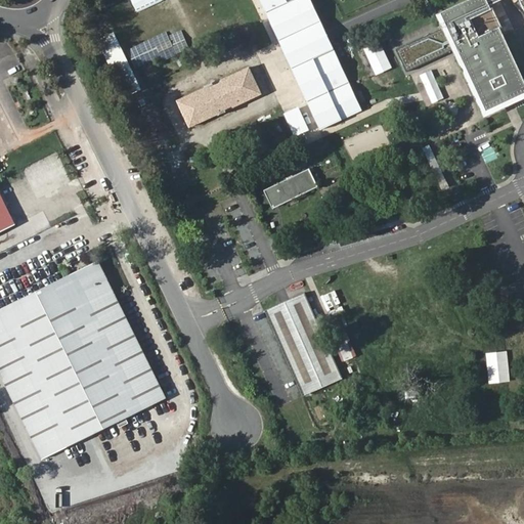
[(134,20),(154,10),(147,0),(112,0),(116,6),(125,2),(134,20)]
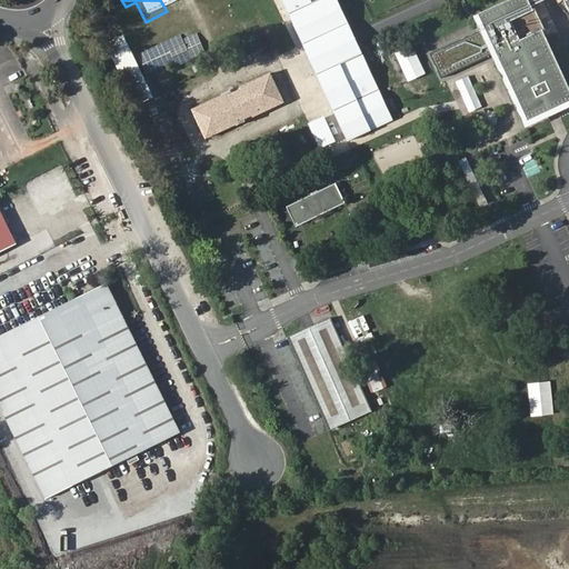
[(337,0),(279,0),(347,143),(395,122),(337,0)]
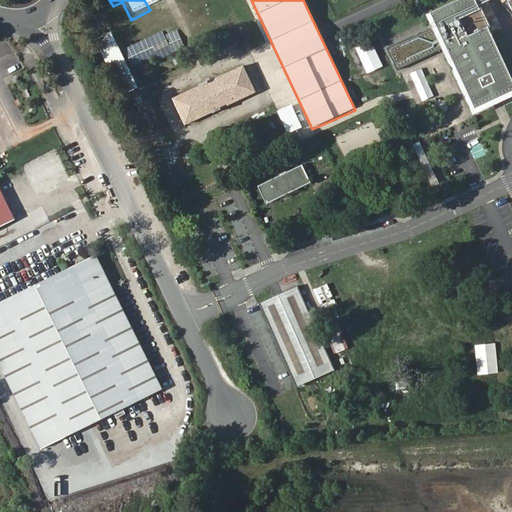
[(392,50),(401,68),(444,48),(474,113),(511,95),(511,77),(486,20),(476,0),(460,0),(428,14),(435,30),(392,50)]
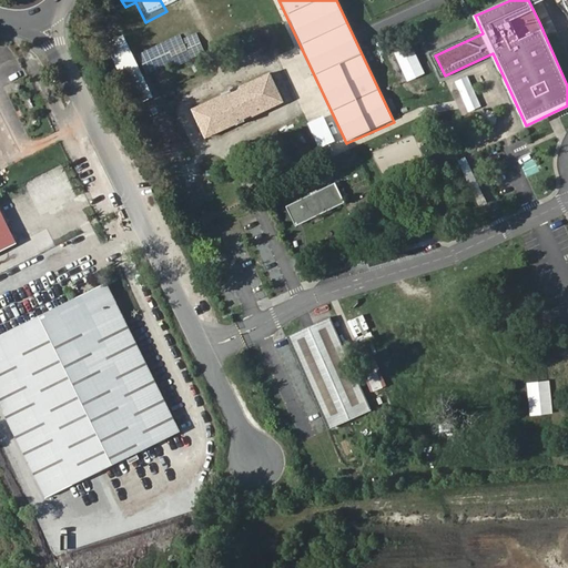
[(119,10),(103,17),(122,60),(139,53),(119,10)]
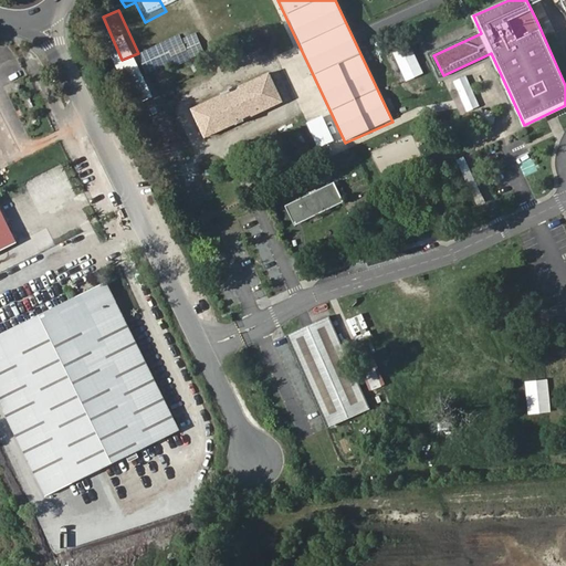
[(143,51),(150,67),(200,45),(192,30),(143,51)]
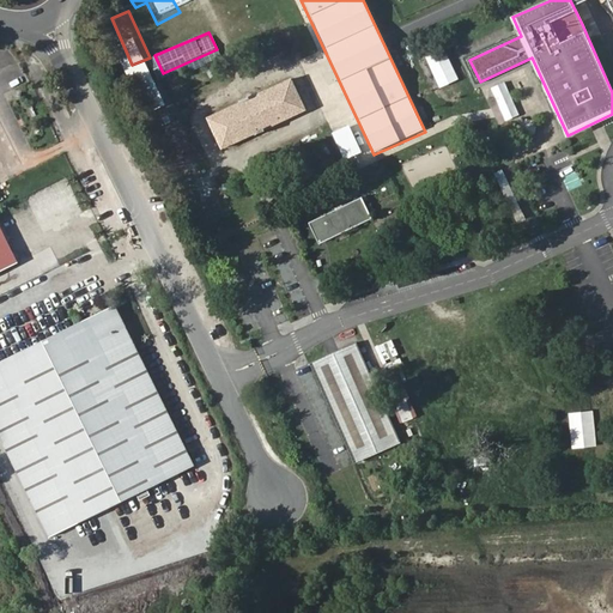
[(474,92),(465,96),(445,52),(430,58),(457,120),(481,109),(474,92)]
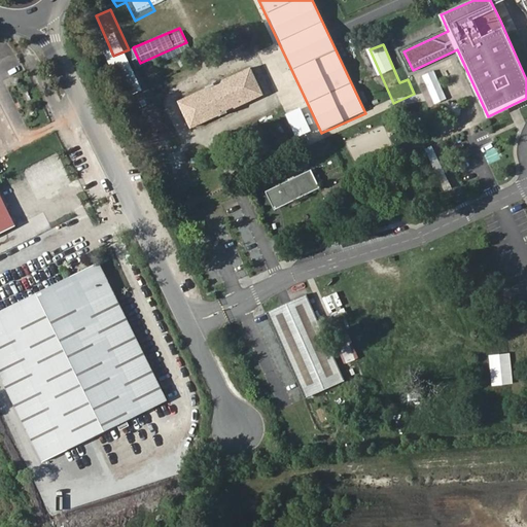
[(159,63),(142,68),(147,82),(164,77),(159,63)]
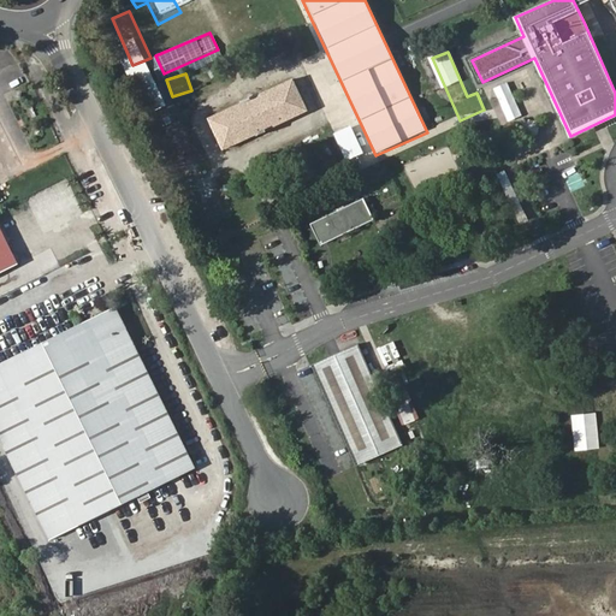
[(182,176),(196,170),(163,77),(147,82),(182,176)]
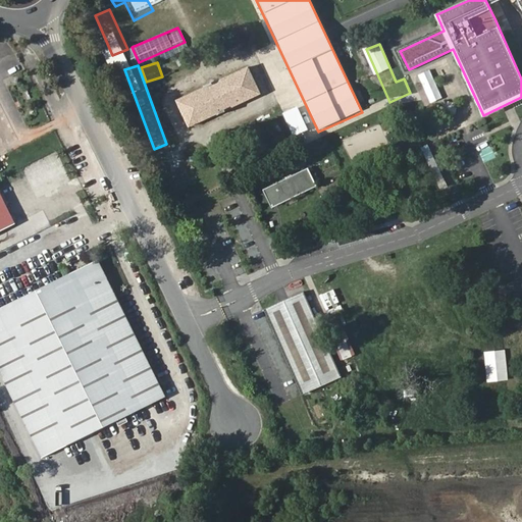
[(248,69),(177,103),(189,126),(259,94),(248,69)]
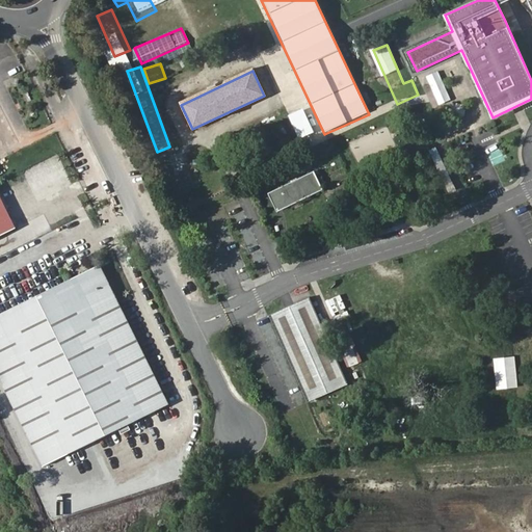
[(268,195),(276,213),(323,191),(314,174),(268,195)]
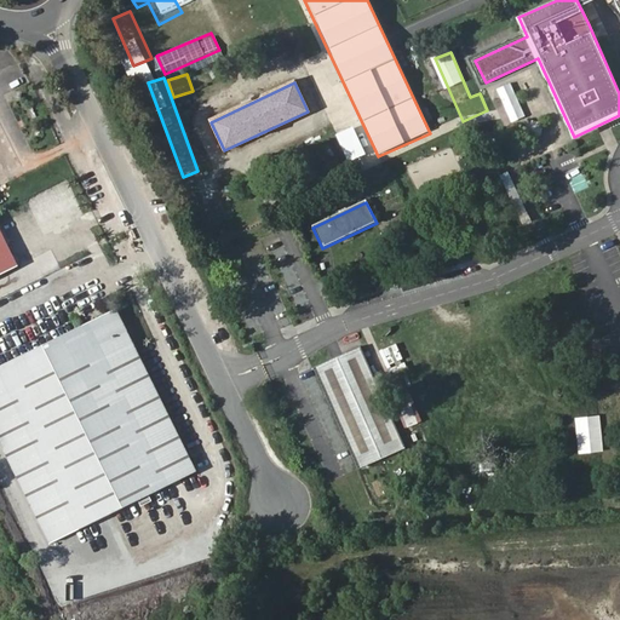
[(0,274),(17,265),(0,229),(0,274)]
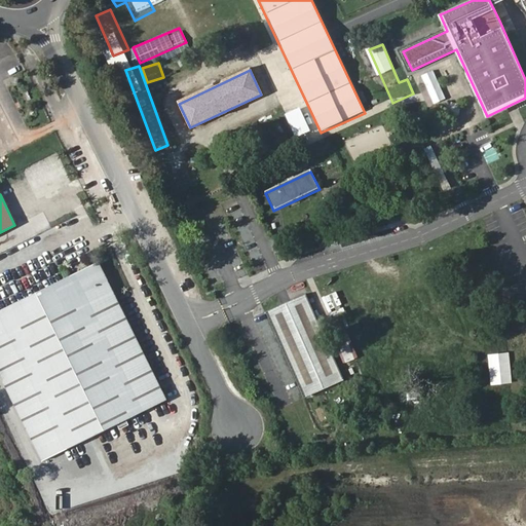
[(163,397),(99,262),(0,309),(0,374),(39,456),(163,397)]
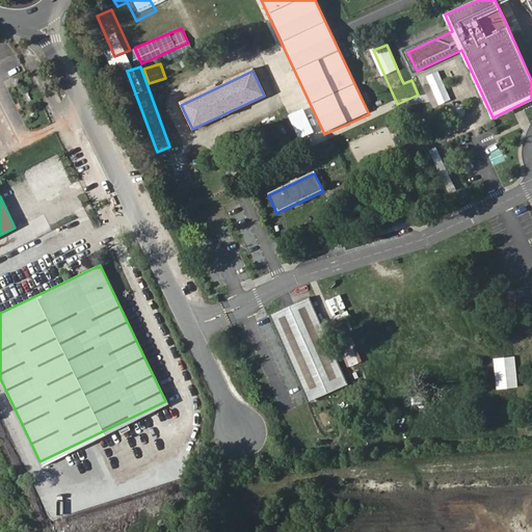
[(309,298),(269,316),(307,402),(346,384),(309,298)]
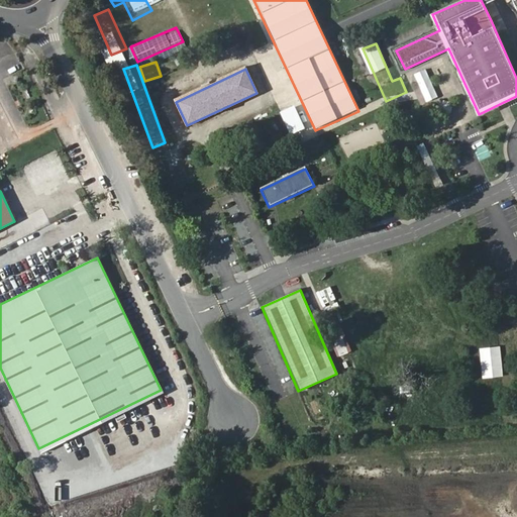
[(296,393),(294,383),(284,385),(286,395),(296,393)]
